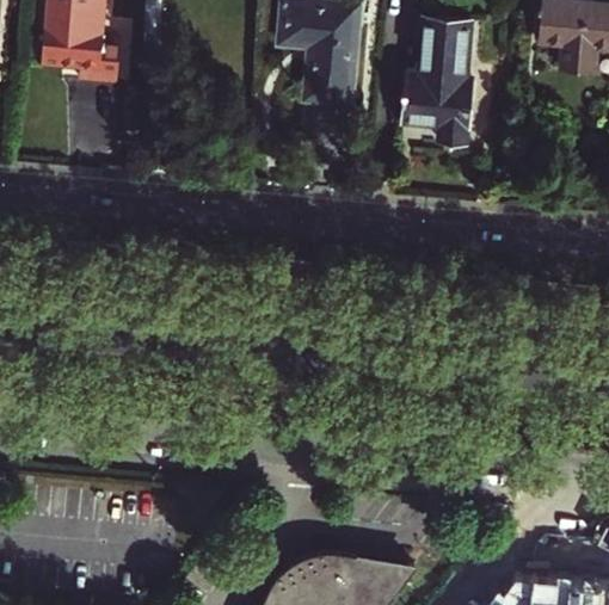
[(576,0),(576,4),(543,0),(540,47),(564,48),(561,76),(595,79),(597,51),(608,51),(608,6),(590,5),(590,0),(576,0)]
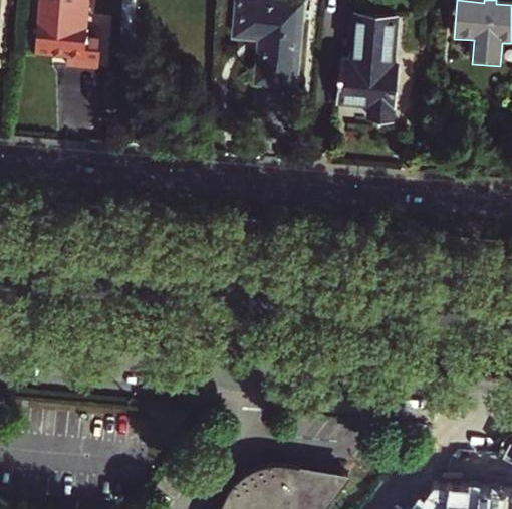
[(303,8),(239,2),(236,40),(263,42),(259,88),(295,91),(303,8)]
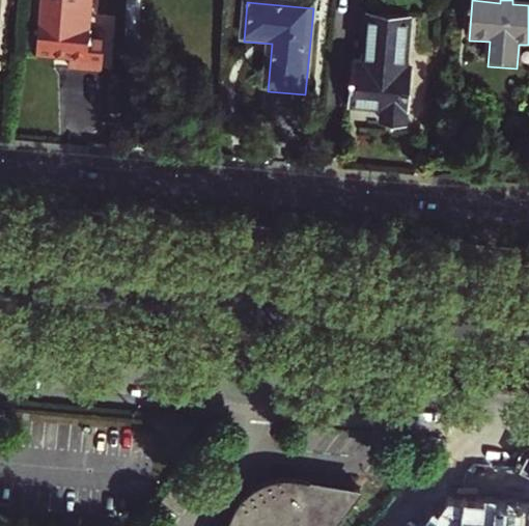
[(89,34),(90,18),(39,14),(36,57),(68,60),(68,70),(101,72),(104,35),(89,34)]
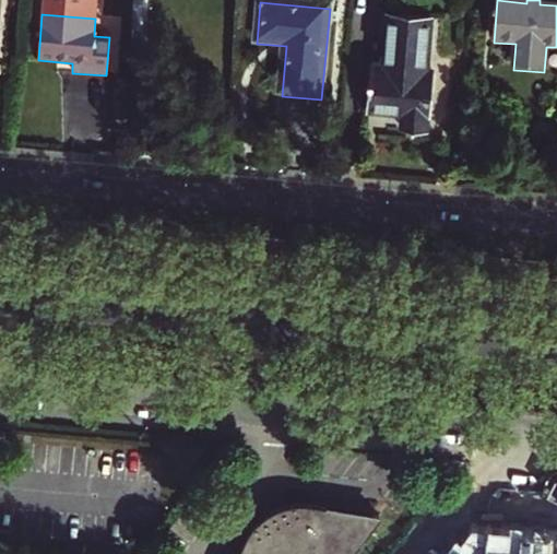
[(431,24),(387,20),(382,70),(374,69),(371,85),(369,87),(368,98),(370,102),(368,115),(402,118),(401,133),(426,136),(433,75),(426,74),(431,24)]
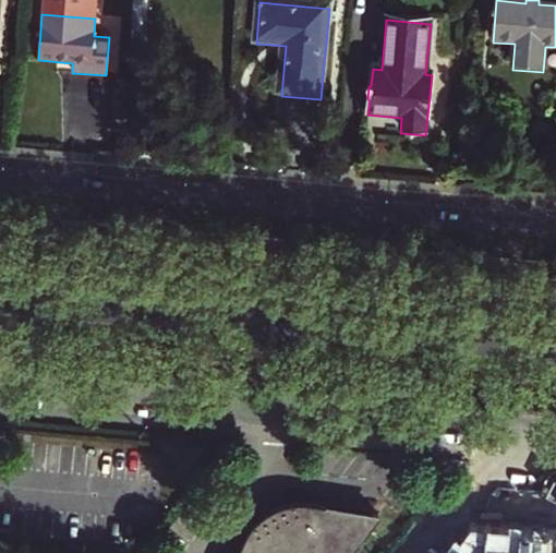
[(378,518),(303,506),(240,548),(238,552),(355,552),(361,545),(359,543),(378,518)]
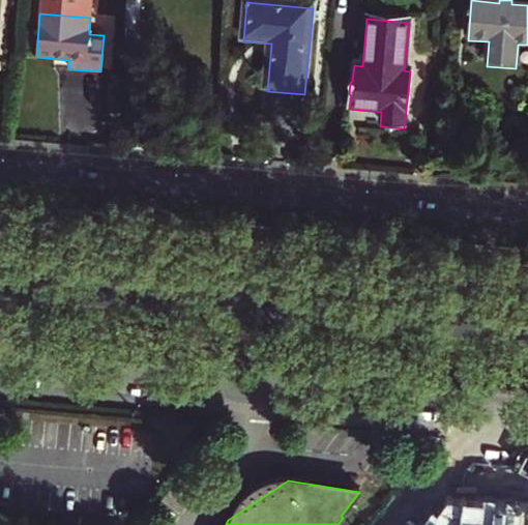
[(228,520),(288,480),(276,480),(267,483),(260,486),(247,492),(241,498),(235,507),(228,520)]
